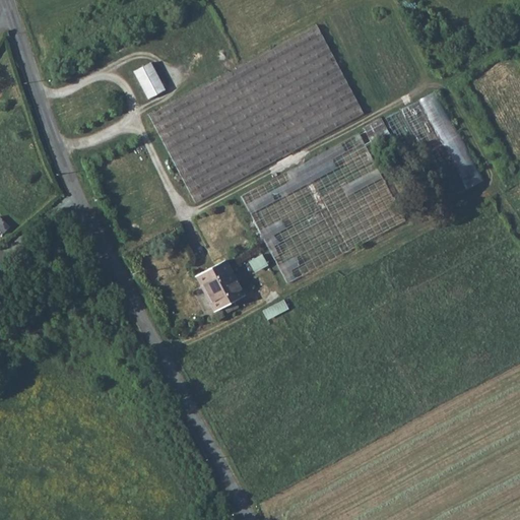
[(150,112),(146,114),(178,175),(193,204),(206,197),(255,172),(270,164),(363,115),(329,49),(316,23),(221,73),(207,81),(172,100),(150,112)]
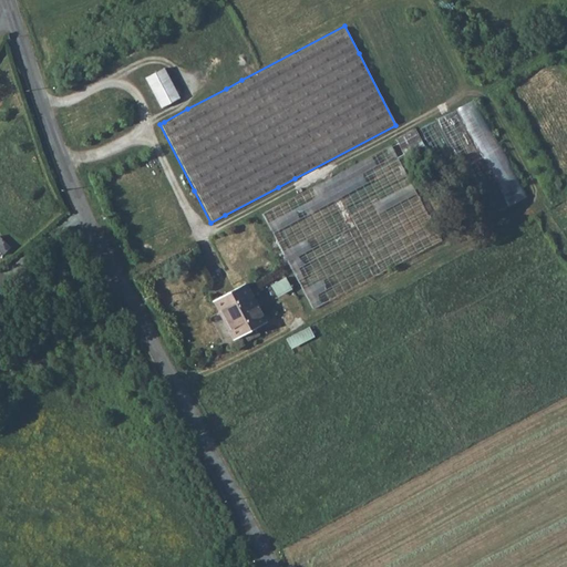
[(144,78),(160,107),(177,99),(162,69),(144,78)]
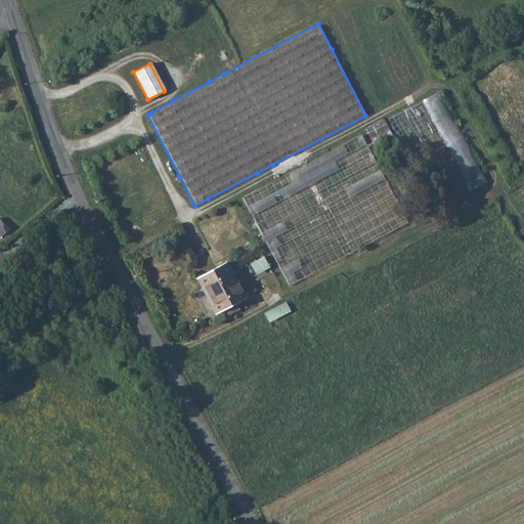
[(448,187),(453,198),(488,181),(477,158),(475,168),(467,172),(463,171),(454,175),(449,166),(454,167),(454,162),(448,148),(448,149),(431,115),(452,117),(452,115),(441,91),(398,112),(407,113),(432,163),(440,164),(448,181),(448,187)]
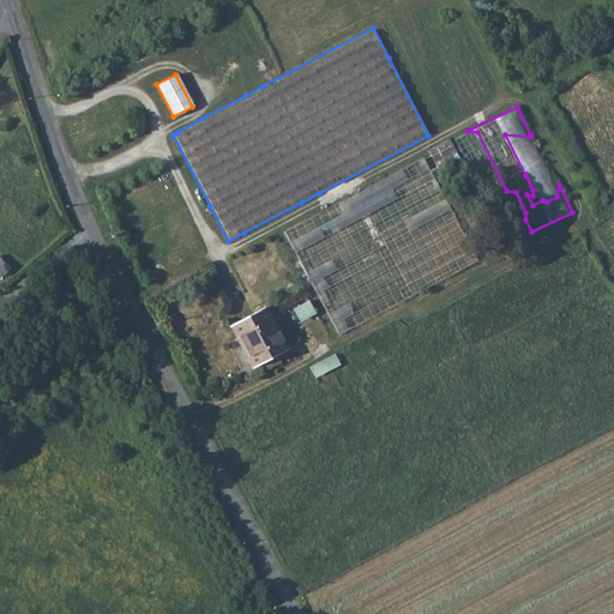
[(451,139),(431,150),(437,162),(457,151),(451,139)]
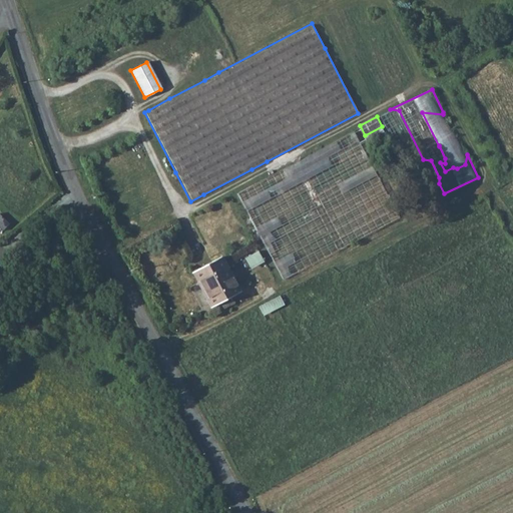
[(353,133),(236,194),(281,281),(397,218),(353,133)]
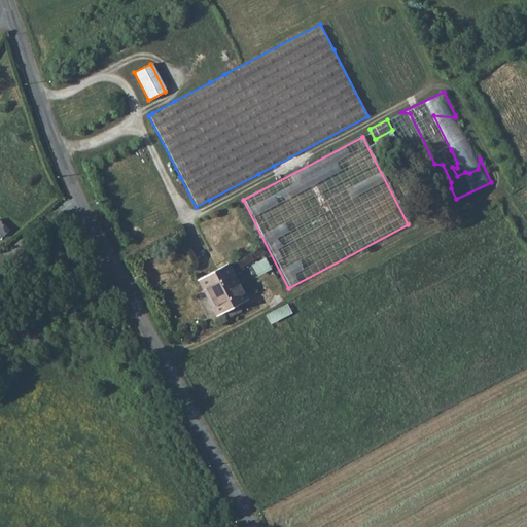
[(258,275),(272,268),(266,257),(253,265),(258,275)]
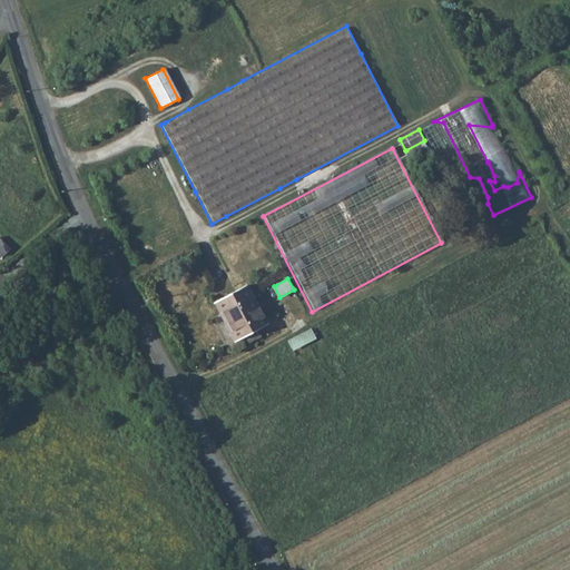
[(212,304),(218,316),(233,343),(252,333),(264,326),(243,287),(212,304)]
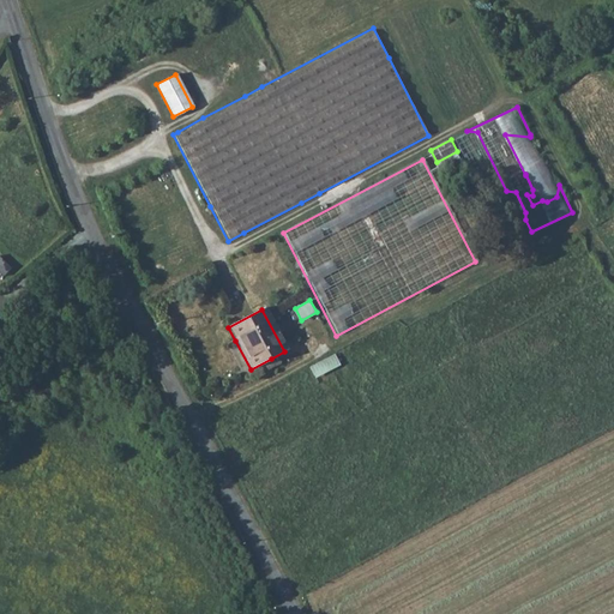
[(311,366),(317,377),(342,363),(336,353),(311,366)]
